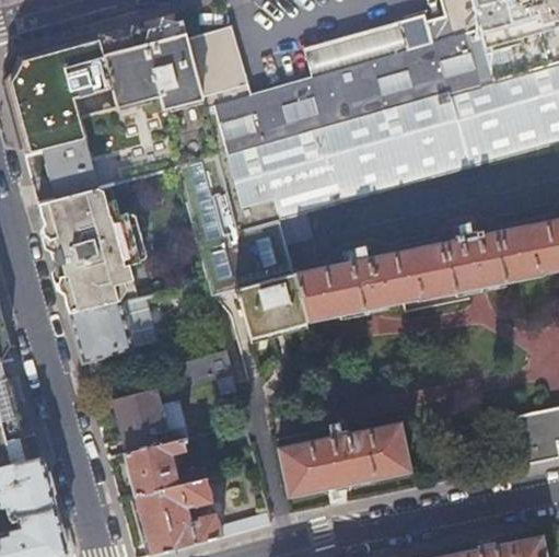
[(232,26),(187,38),(204,102),(218,155),(237,230),(280,219),(558,139),(558,59),(482,83),(466,32),(480,27),(486,46),(558,24),(558,3),(514,18),(509,0),(441,0),(445,15),(427,21),(433,42),(423,45),(408,49),(400,24),(399,21),(305,48),(305,50),(313,78),(263,92),(251,95),(232,26)]
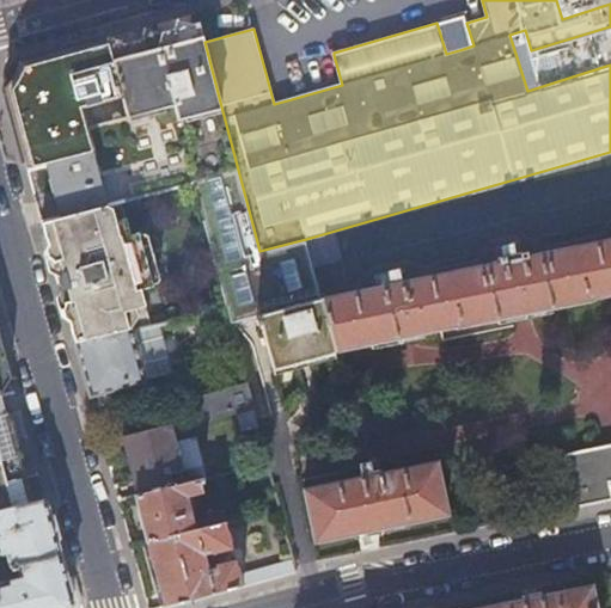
[(556,0),(562,19),(610,4),(610,0),(556,0)]
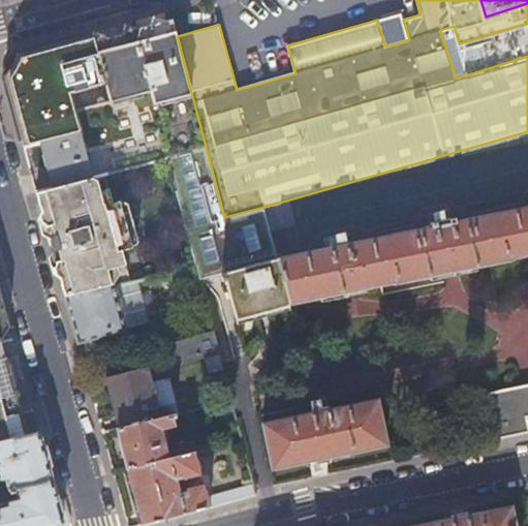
[(93,32),(112,103),(147,94),(150,106),(192,96),(177,36),(172,19),(167,20),(153,16),(151,24),(149,25),(140,27),(131,25),(124,23),(122,32),(118,33),(112,35),(97,31),(93,32)]
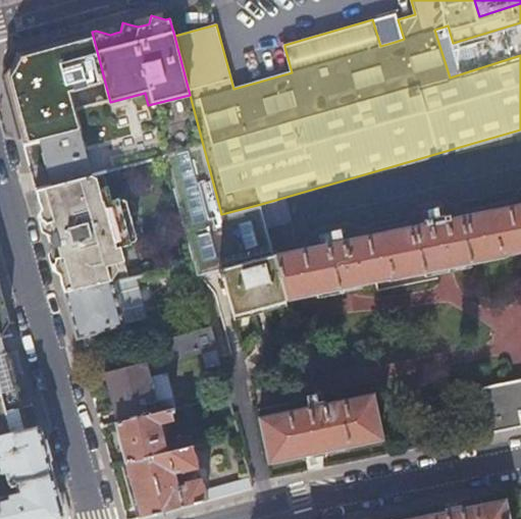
[(16,53),(5,74),(14,107),(24,144),(42,139),(80,130),(100,123),(98,115),(96,106),(110,102),(92,32),(16,53)]
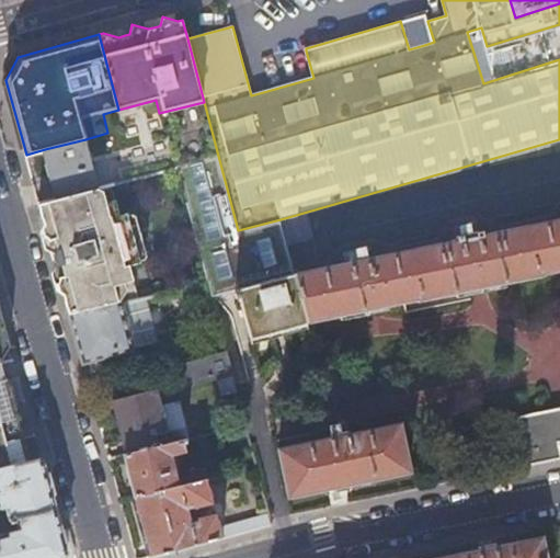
[(218,156),(204,102),(159,113),(156,100),(118,110),(121,121),(105,124),(107,133),(164,118),(176,167),(218,156)]
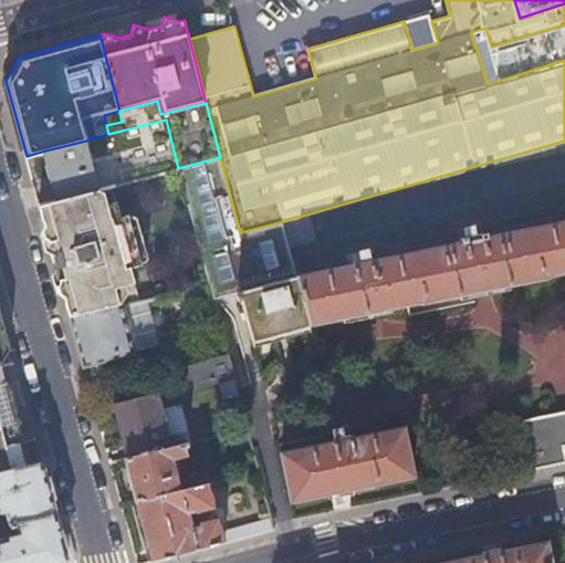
[(86,141),(98,189),(113,185),(178,168),(166,120),(108,134),(86,141)]
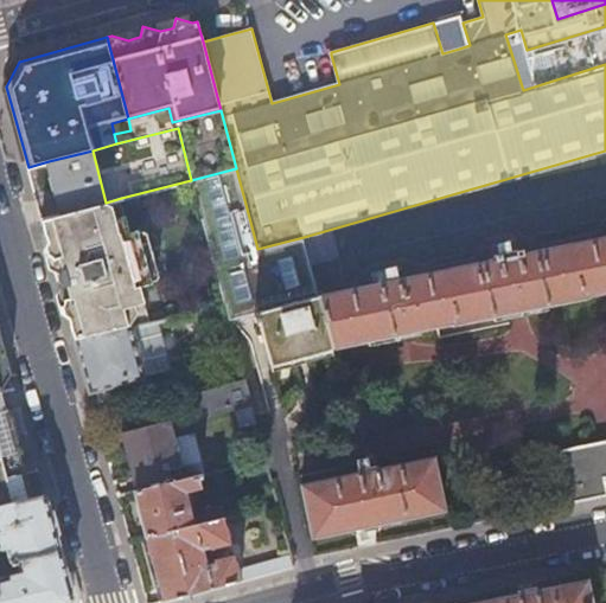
[(63,213),(106,203),(93,151),(49,161),(63,213)]
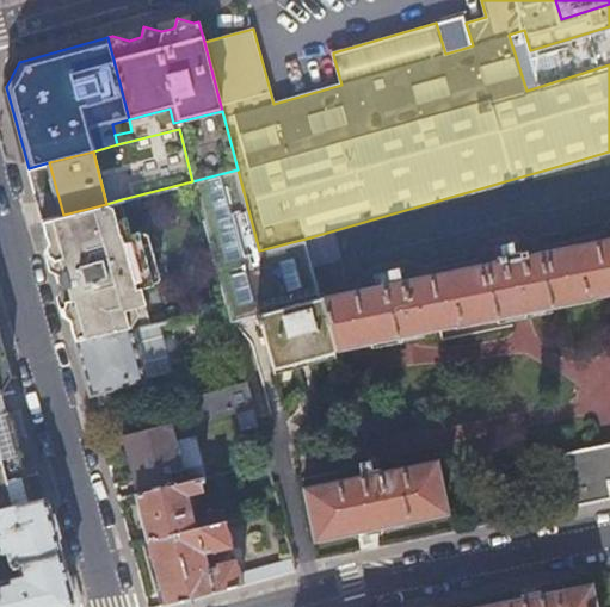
[(259,251),(238,169),(192,181),(227,308),(229,320),(239,316),(259,310),(259,313),(256,314),(257,321),(262,320),(272,365),(336,351),(336,348),(322,297),(321,297),(306,239),(259,251)]
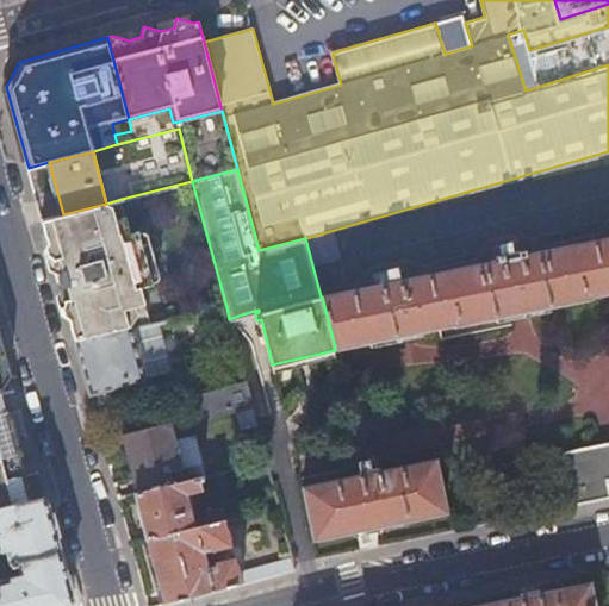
[(122,199),(106,204),(112,208),(116,219),(126,217),(122,199)]
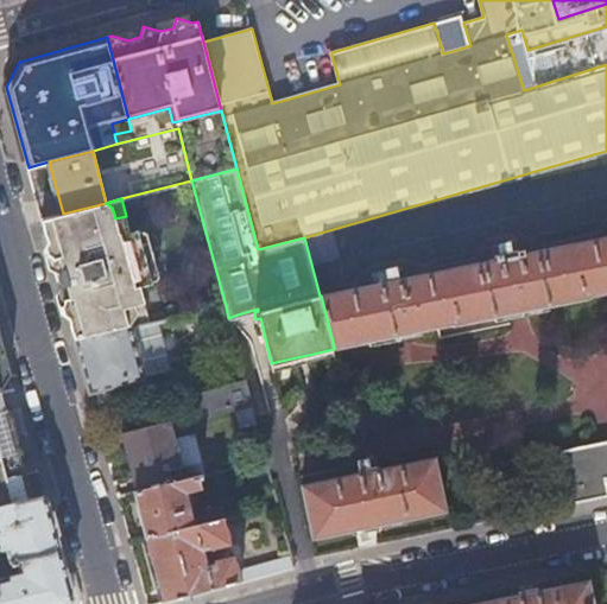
[(106,203),(63,214),(43,218),(49,242),(57,271),(62,286),(70,316),(70,317),(75,337),(76,341),(132,328),(139,313),(137,305),(145,303),(141,287),(153,284),(153,280),(140,233),(139,230),(131,233),(126,216),(115,218),(112,208),(106,203)]
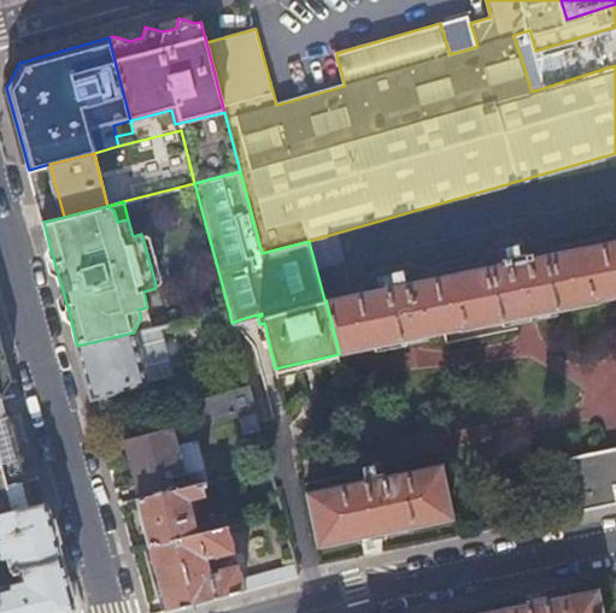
[(146,235),(142,236),(156,284),(159,284),(162,280),(151,237),(146,235)]
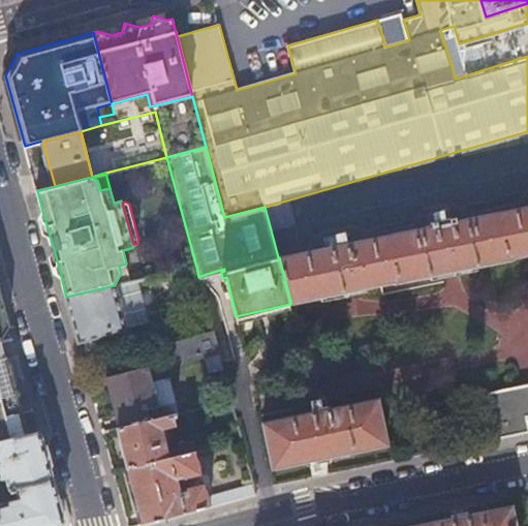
[(331,246),(279,257),(290,302),(527,252),(527,204),(458,219),(457,216),(433,220),(433,224),(348,242),(347,240),(331,243),(331,246)]
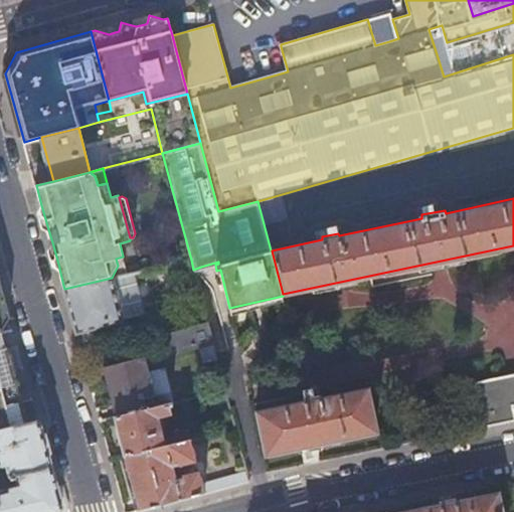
[(48,229),(41,205),(38,211),(43,227),(48,229)]
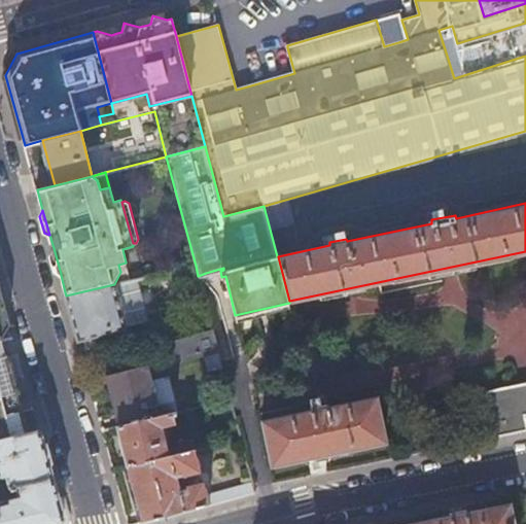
[(55,272),(61,275),(61,274),(54,248),(50,254),(55,272)]
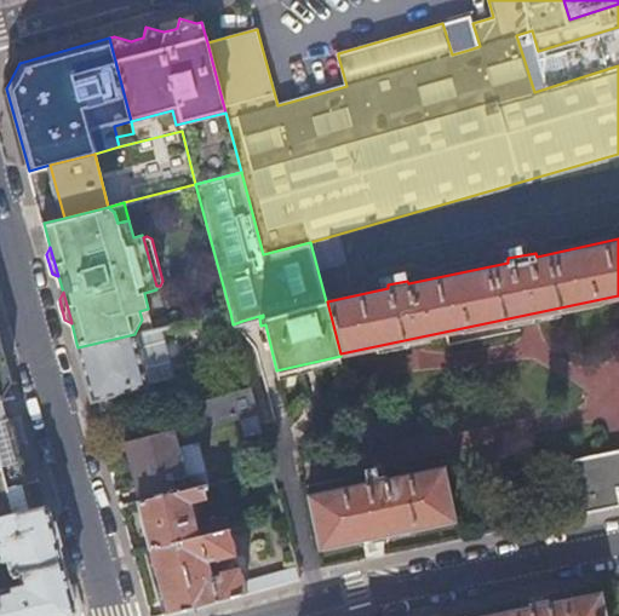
[(142,320),(135,334),(154,329),(148,309),(139,311),(142,320)]
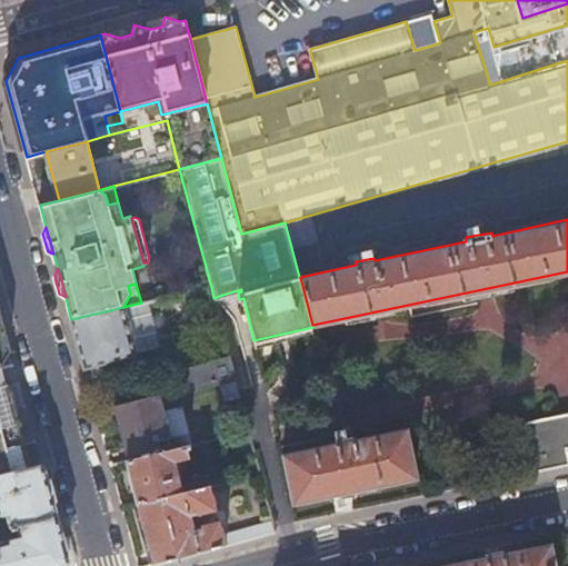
[(161,345),(149,300),(123,307),(127,319),(130,318),(135,337),(132,338),(136,353),(161,345)]
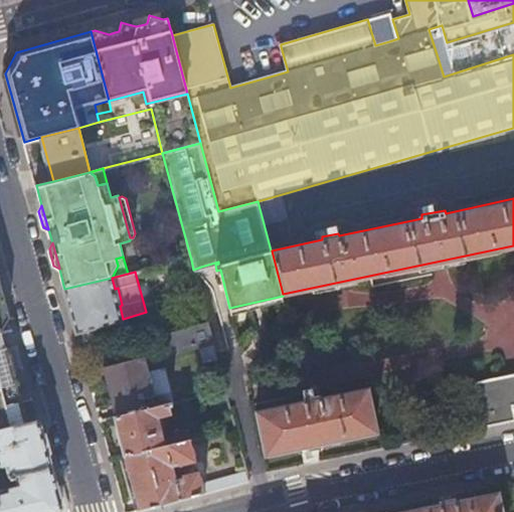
[(122,305),(118,288),(115,289),(112,278),(64,289),(76,333),(124,321),(120,306),(122,305)]
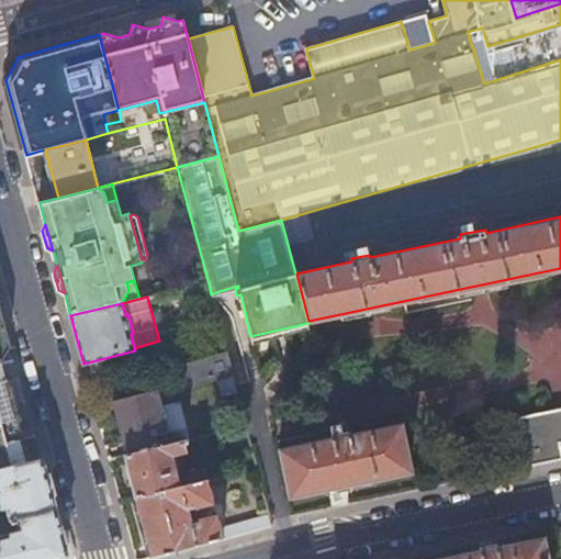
[(0,361),(13,358),(3,324),(0,311),(0,361)]
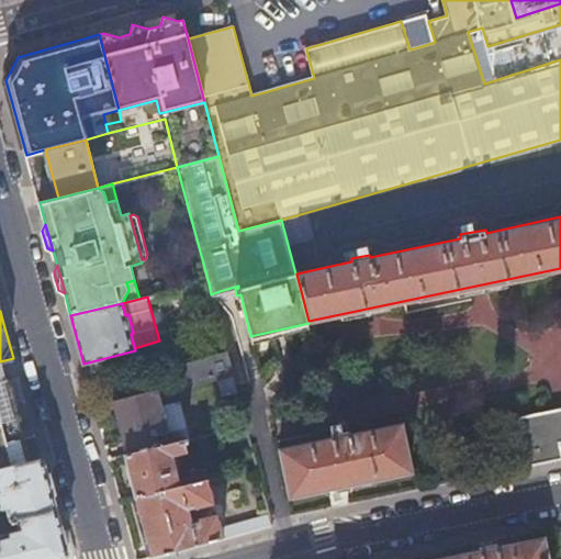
[(232,372),(227,355),(208,359),(208,361),(181,368),(186,383),(216,376),(232,372)]
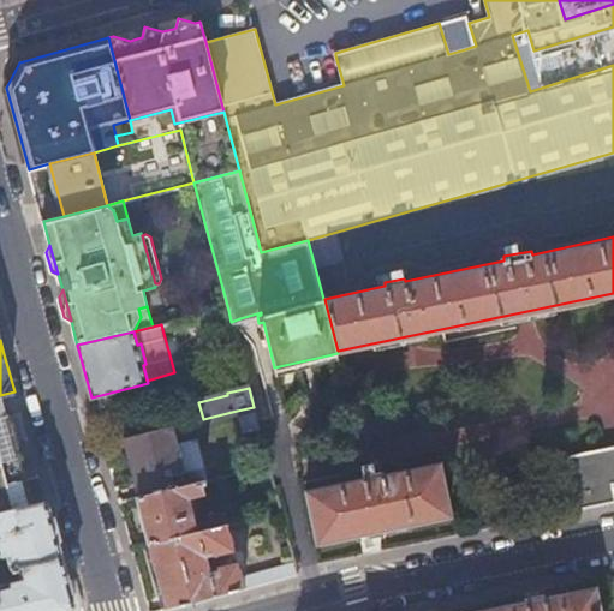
[(0,397),(0,511),(29,505),(0,397)]
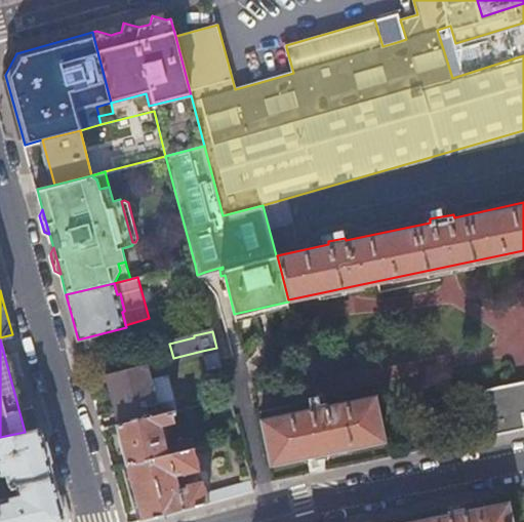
[(222,366),(216,348),(202,351),(207,369),(222,366)]
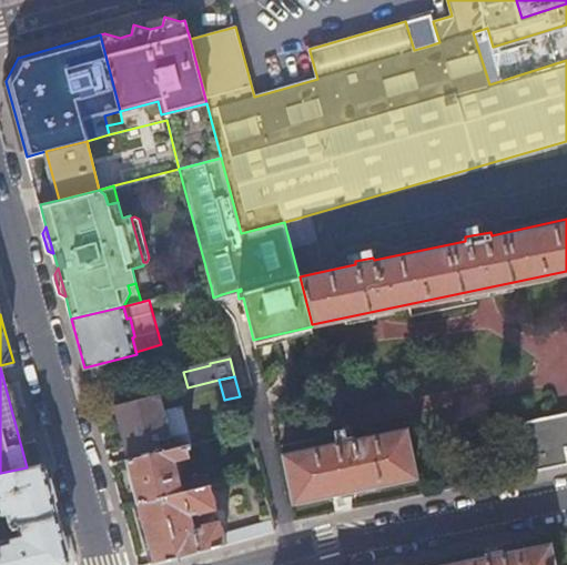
[(161,409),(158,395),(115,405),(129,458),(159,451),(157,439),(188,431),(181,404),(161,409)]
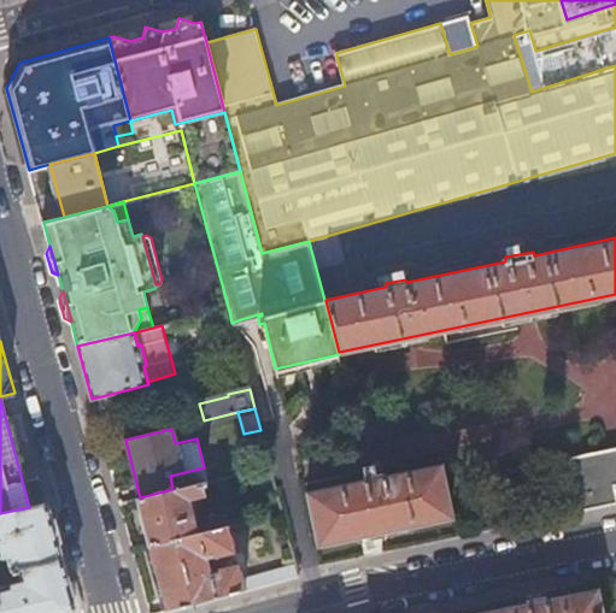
[(579,508),(615,500),(615,483),(608,448),(568,457),(579,508)]
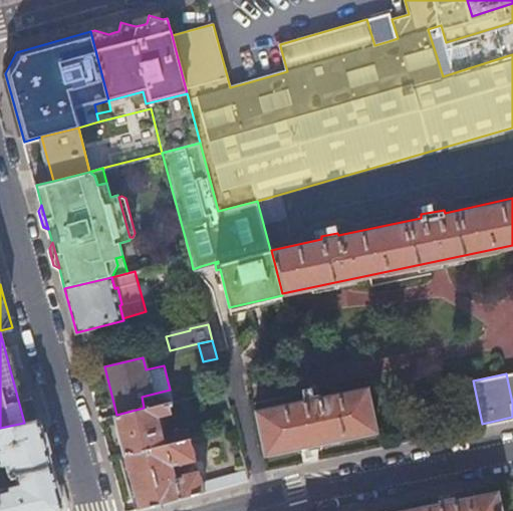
[(303,400),(257,409),(266,454),(375,431),(366,387),(318,397),(318,394),(302,397),(303,400)]
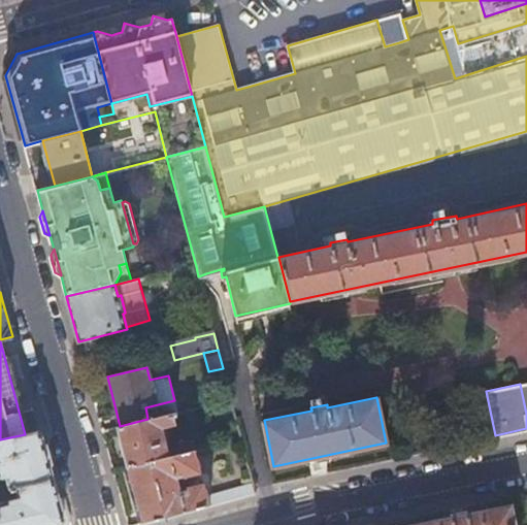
[(120,426),(117,427),(127,466),(195,450),(193,441),(176,445),(176,446),(165,449),(160,426),(175,422),(172,413),(147,419),(120,426)]
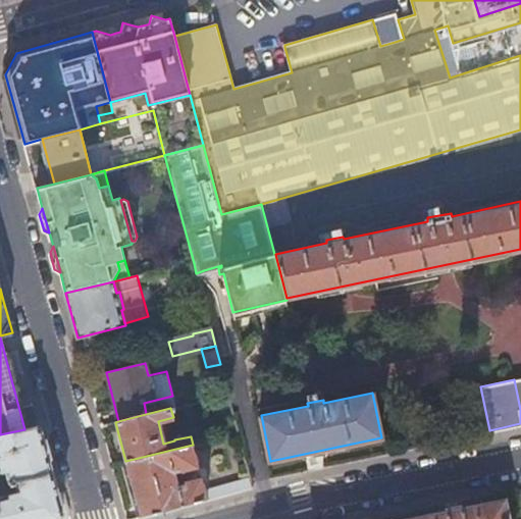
[(38,426),(24,429),(0,434),(0,518),(53,518),(56,514),(60,507),(45,450),(38,426)]
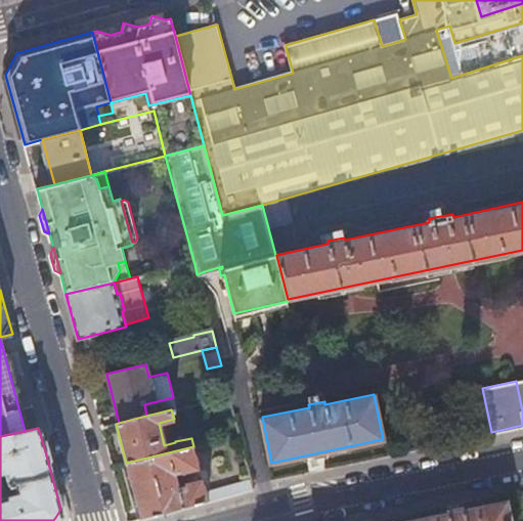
[(193,446),(126,463),(133,489),(140,517),(140,518),(254,486),(253,482),(252,479),(206,491),(202,479),(184,483),(184,485),(177,486),(172,485),(170,480),(175,475),(181,473),(182,475),(200,470),(193,446)]
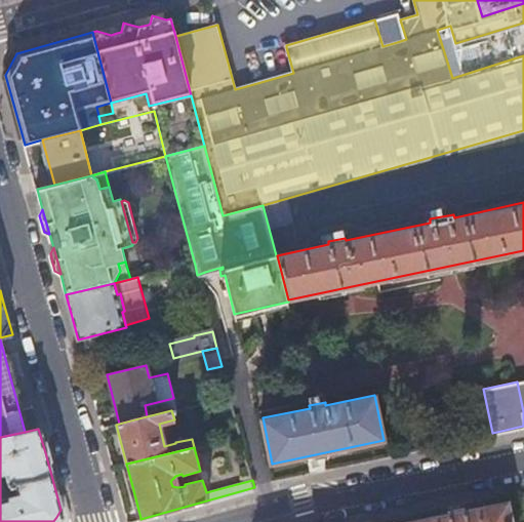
[(512,521),(508,499),(464,509),(464,507),(455,509),(447,510),(448,512),(401,521),(512,521)]
